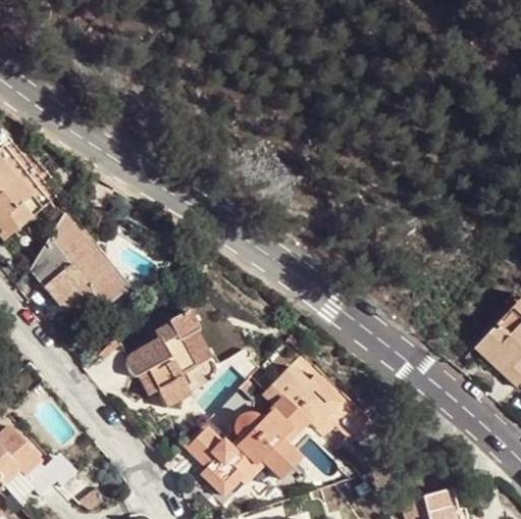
[(4,146),(0,149),(0,235),(4,240),(50,203),(4,146)]
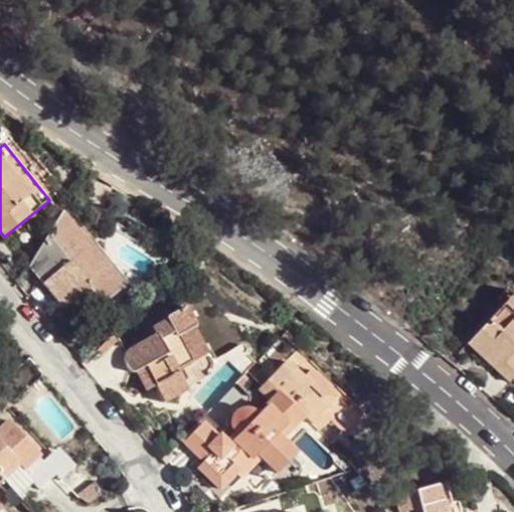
[(36,252),(28,267),(64,309),(90,288),(103,304),(125,287),(61,209),(36,252)]
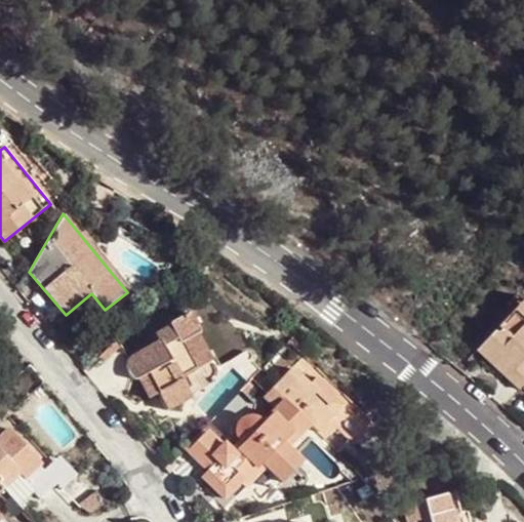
[(10,253),(27,275),(29,272),(37,257),(10,253)]
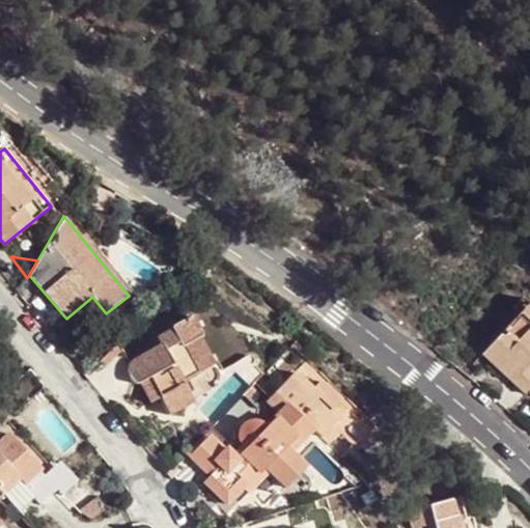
[(529,302),(520,312),(529,322),(529,302)]
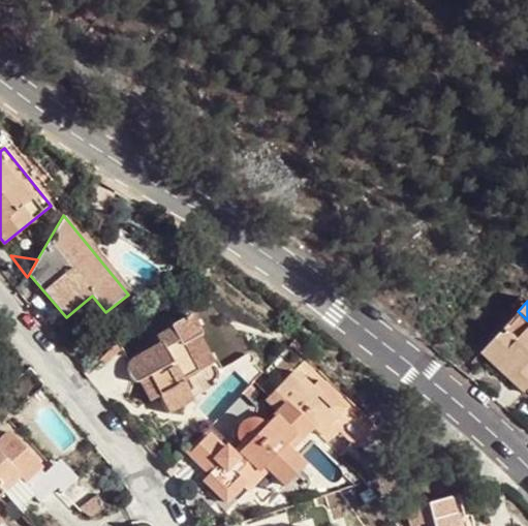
[(527,320),(518,311),(479,351),(502,372),(511,362),(520,370),(510,380),(523,392),(527,387),(527,320)]
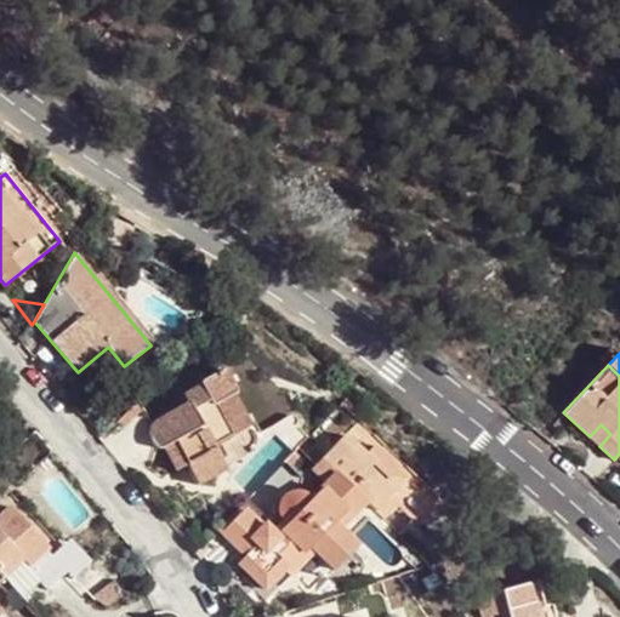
[(223,400),(234,395),(237,388),(227,371),(222,370),(203,381),(202,386),(185,395),(188,404),(158,421),(154,423),(152,427),(151,432),(151,435),(152,439),(154,443),(157,445),(160,447),(166,449),(177,469),(187,464),(198,484),(227,467),(225,463),(251,449),(254,447),(256,444),(256,441),(256,438),(255,434),(250,426),(239,430),(223,400)]
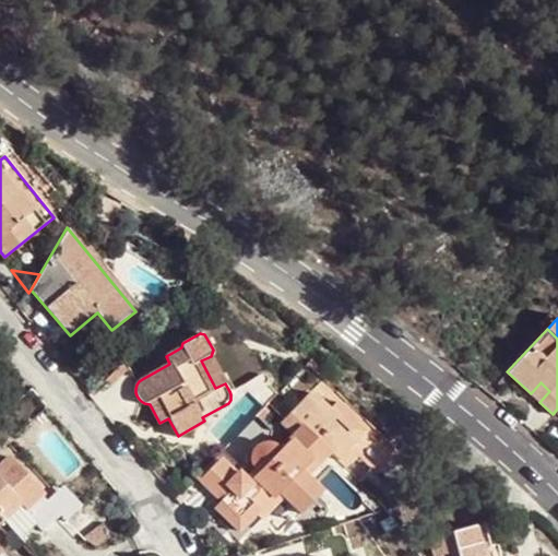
[(225,383),(211,356),(201,361),(215,388),(225,383)]
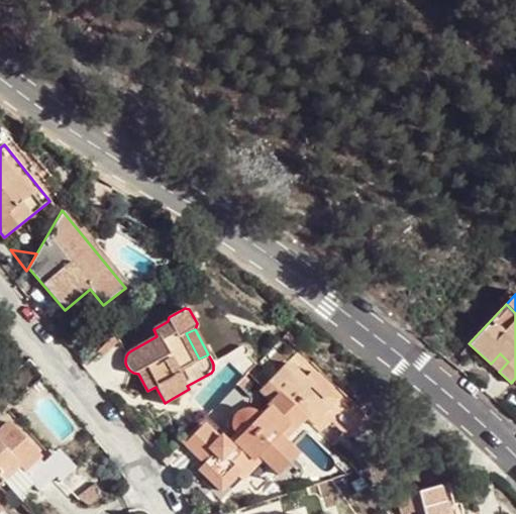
[(113,336),(96,353),(101,357),(118,341),(113,336)]
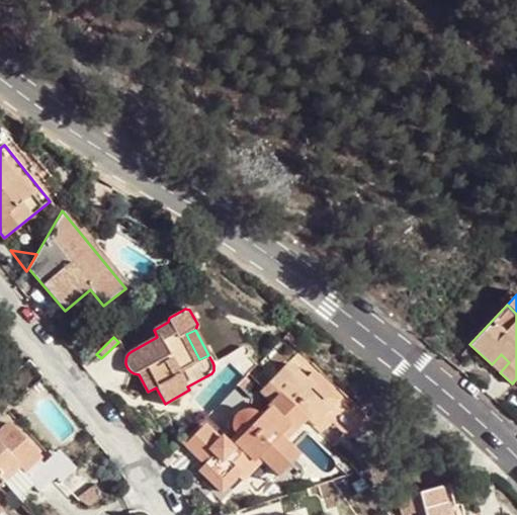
[(492,364),(500,372),(509,362),(501,354),(492,364)]
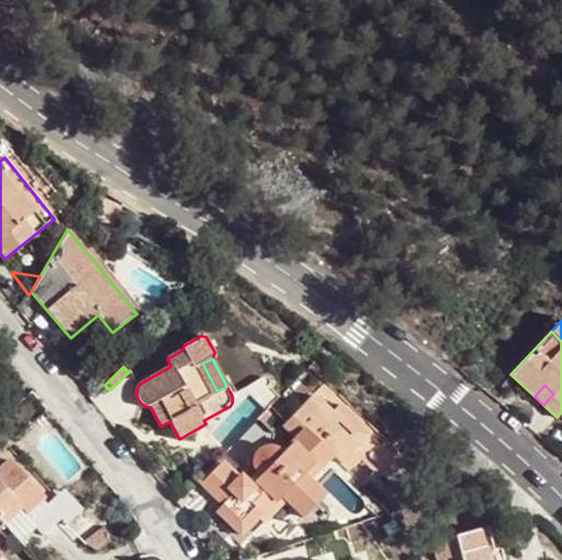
[(315,393),(309,398),(328,416),(332,410),(315,393)]
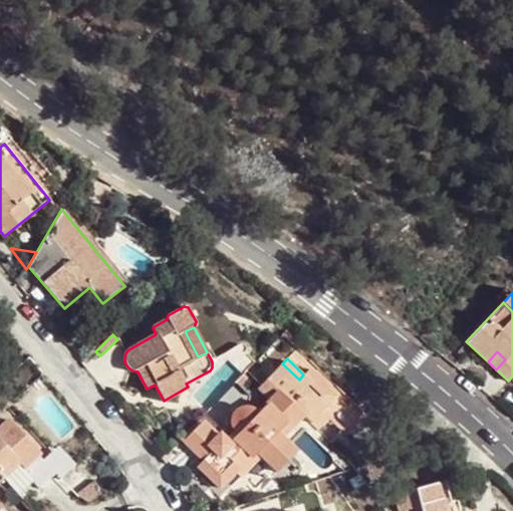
[(299,379),(282,363),(263,384),(267,387),(253,402),(260,409),(255,414),(251,409),(247,406),(241,405),(235,406),(231,410),(229,417),(229,422),(233,429),(237,433),(227,444),(200,419),(187,432),(214,458),(208,466),(227,483),(231,481),(256,453),(261,458),(264,461),(282,442),(278,438),(274,433),(297,409),(302,413),(319,430),(329,420),(338,430),(329,440),(332,443),(342,433),(344,435),(361,419),(349,407),(337,395),(326,407),(320,400),(324,395),(303,374),(299,379)]
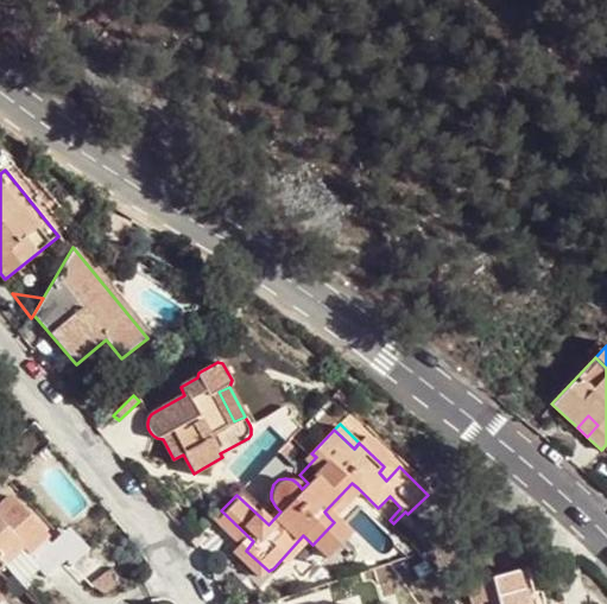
[(367,436),(359,443),(384,466),(379,472),(386,481),(399,466),(367,436)]
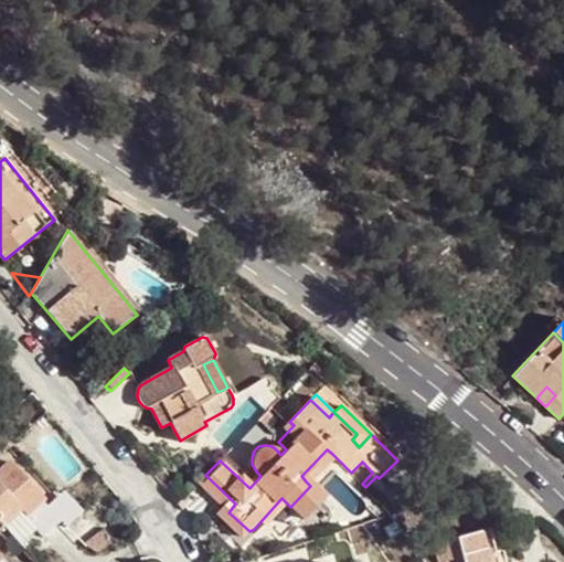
[(306,481),(332,454),(327,449),(301,476),(306,481)]
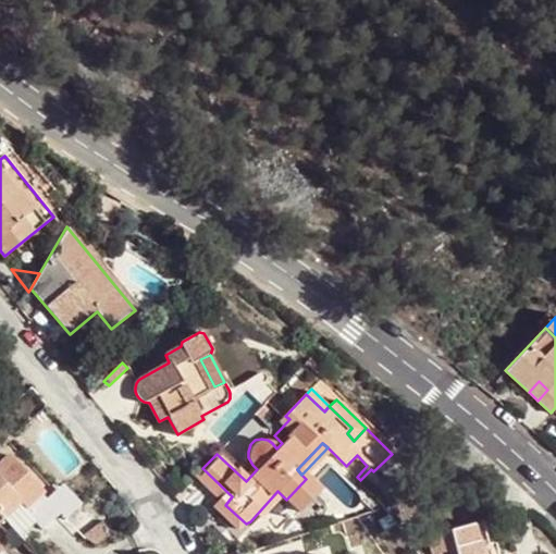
[(0,514),(1,513),(20,533),(35,519),(44,529),(61,513),(46,493),(47,492),(9,452),(0,460),(0,514)]
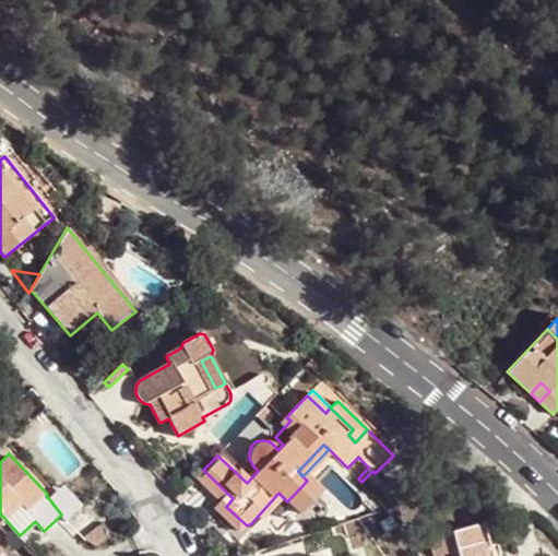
[(347,468),(358,478),(368,468),(358,457),(347,468)]
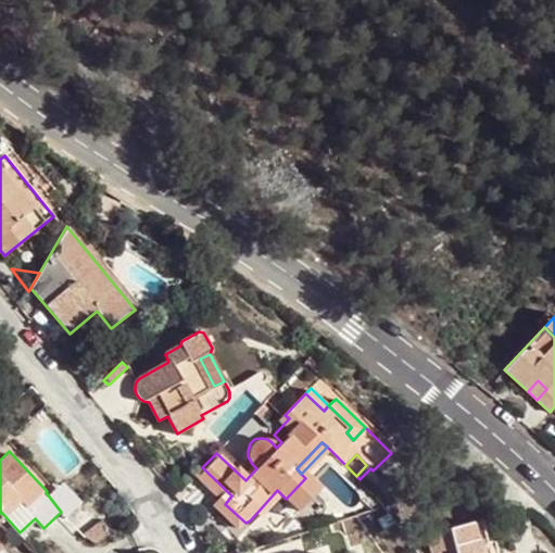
[(319,490),(305,478),(286,499),(301,511),(319,490)]
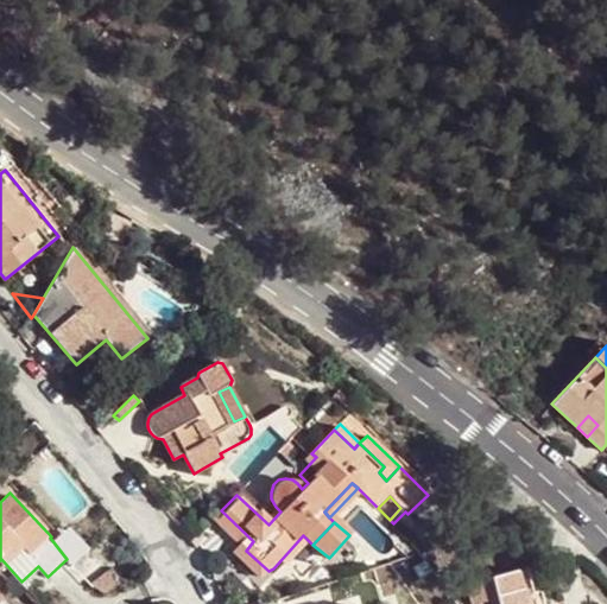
[(273,568),(278,573),(309,541),(303,535),(273,568)]
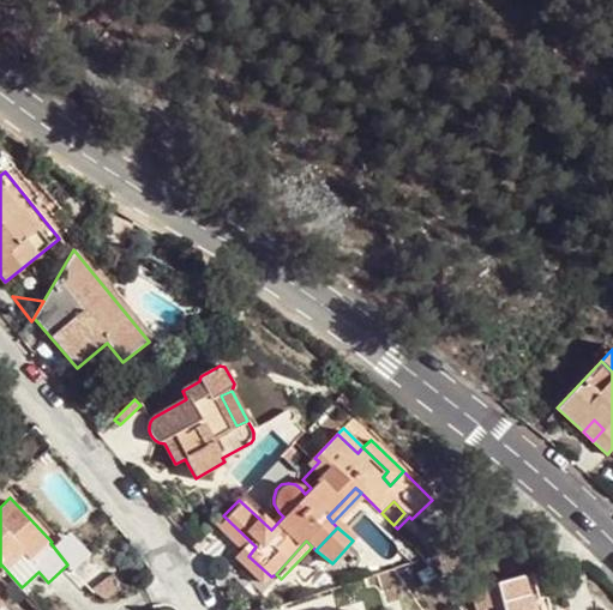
[(533,609),(524,577),(473,591),(478,609),(493,604),(494,609),(533,609)]
